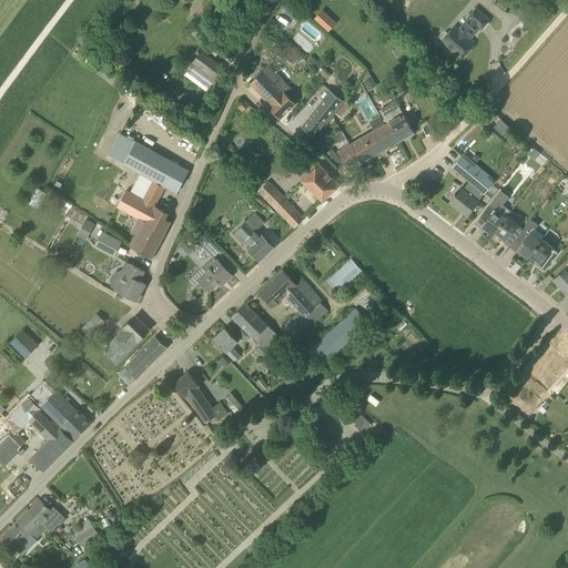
[(442,41),(462,58),(474,43),(467,39),(478,27),(480,30),(488,21),(476,9),(468,18),(468,19),(458,30),(455,27),(442,41)]
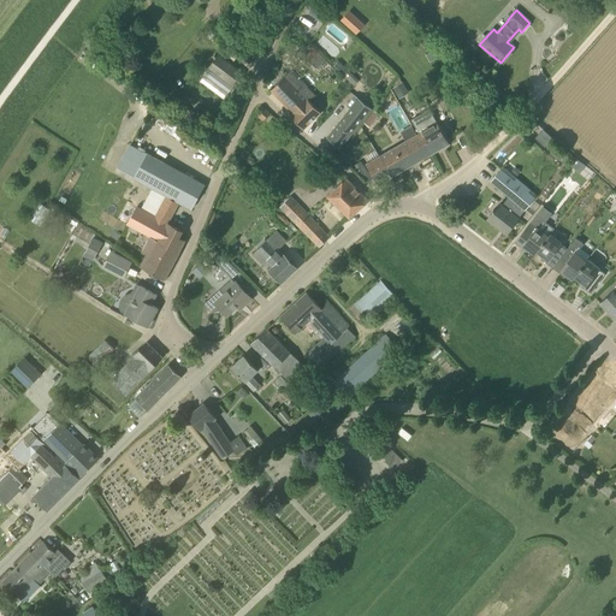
[(349,11),(341,21),(356,35),(365,24),(349,11)]
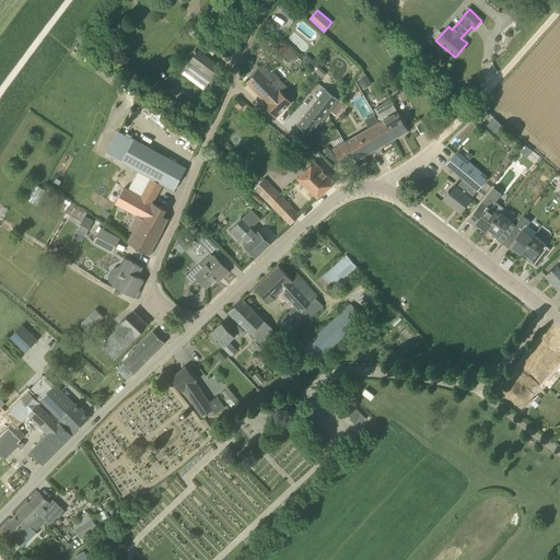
[(193,28),(188,33),(195,38),(199,34),(193,28)]
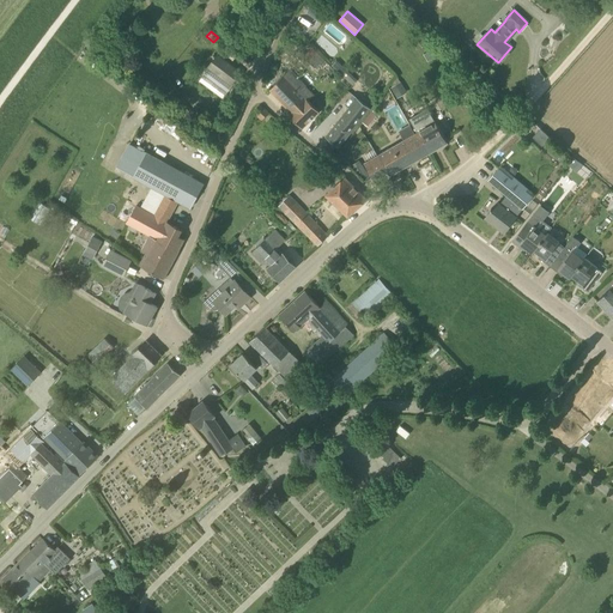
[(97,44),(91,40),(82,52),(92,60),(97,54),(92,50),(97,44)]
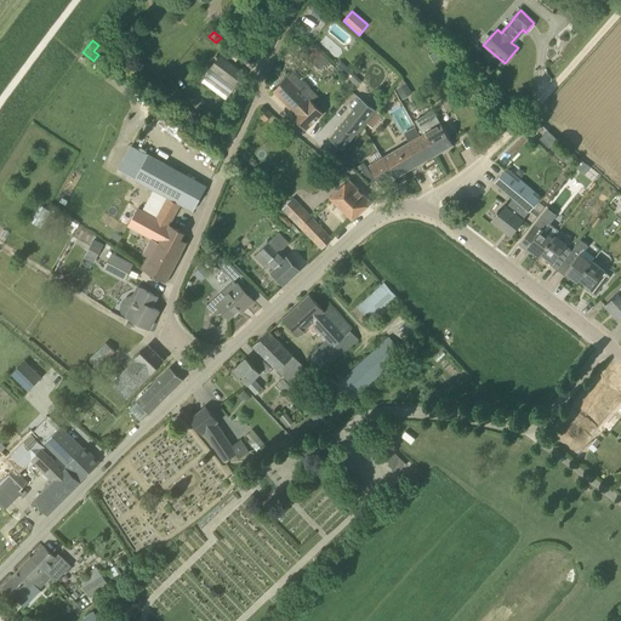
[(220,57),(210,69),(234,86),(244,75),(220,57)]
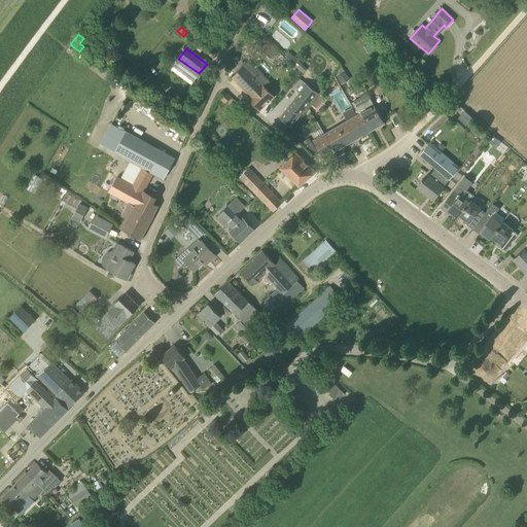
[(299,61),(294,56),(289,51),(285,57),(294,65),(299,61)]
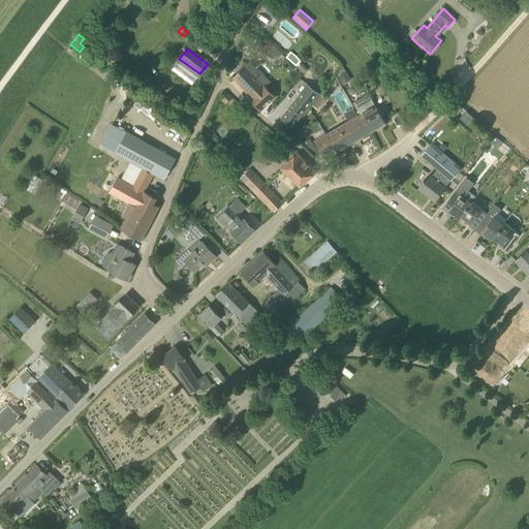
[(272,83),(250,60),(234,78),(251,96),(249,99),(260,111),(276,96),(267,87),(272,83)]
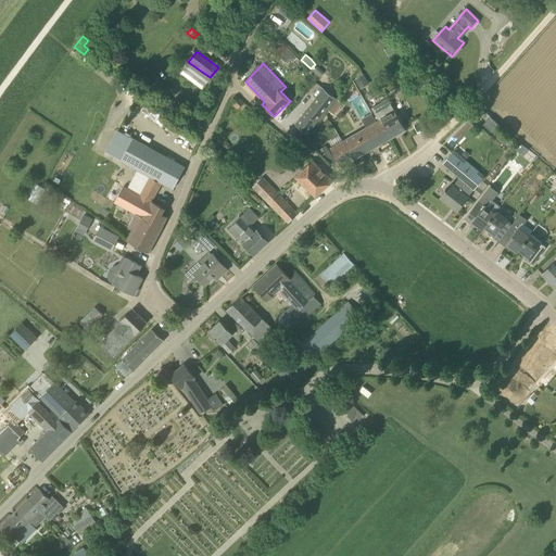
[(355,80),(354,80),(358,87),(368,81),(364,75),(355,80)]
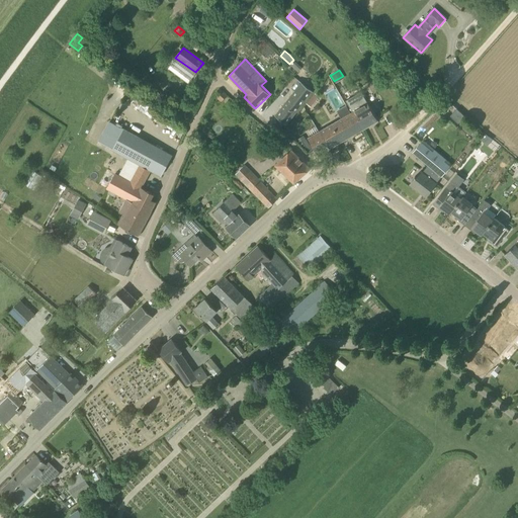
[(275,115),(286,124),(313,91),(297,80),(291,89),(294,91),(275,115)]
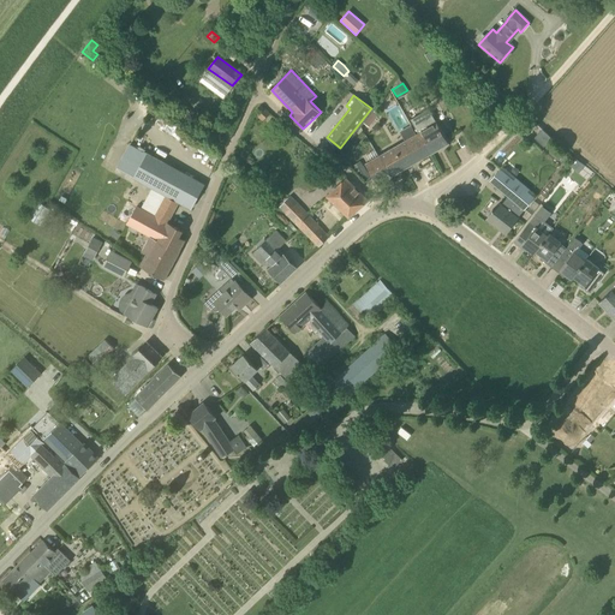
[(255,113),(263,120),(269,113),(261,106),(255,113)]
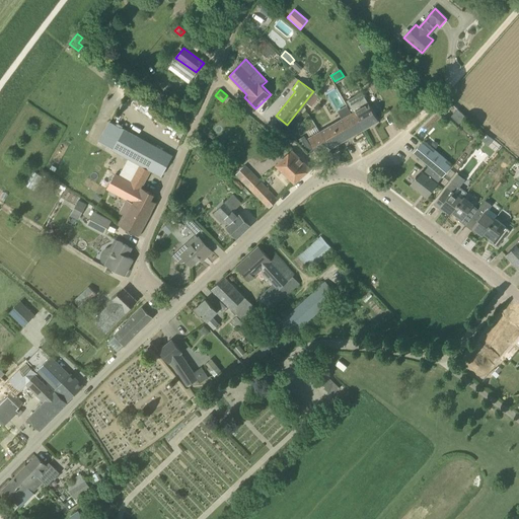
[(362,92),(347,100),(354,113),(364,130),(379,122),(369,103),(362,92)]
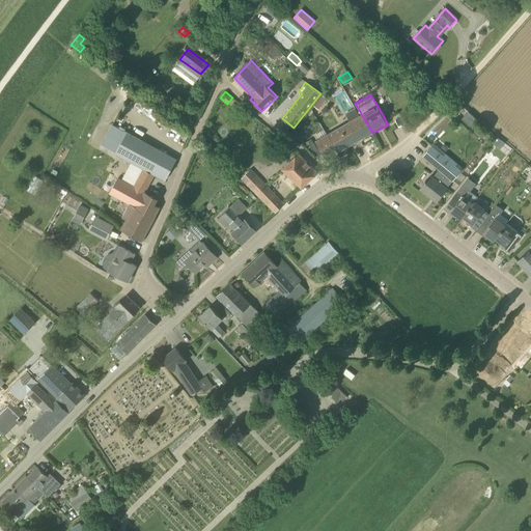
[(319,110),(323,105),(317,102),(314,106),(319,110)]
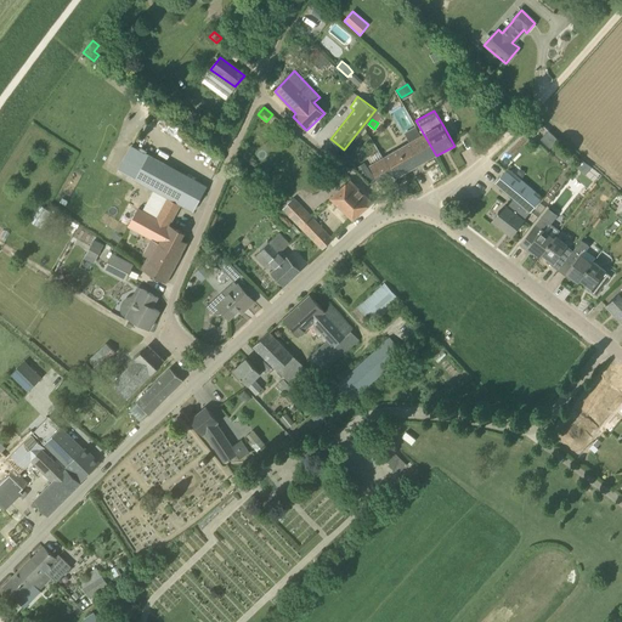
[(531,128),(536,133),(543,126),(537,122),(531,128)]
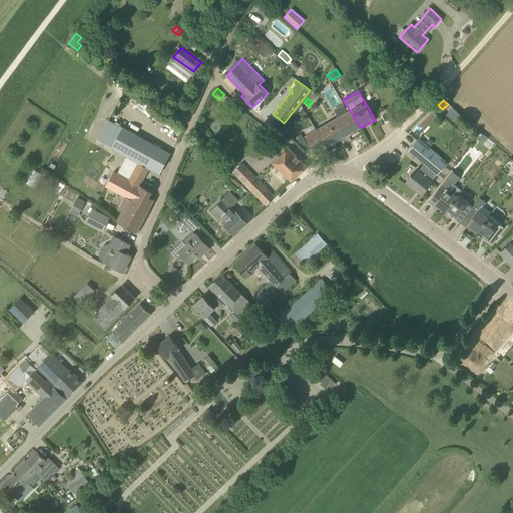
[(453,108),(446,115),(454,122),(460,115),(453,108)]
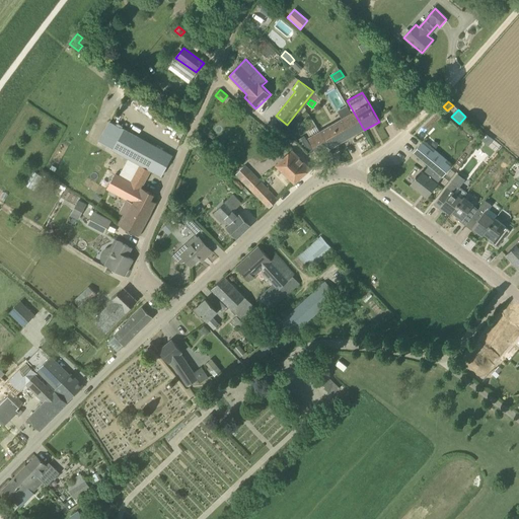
[(341,120),(308,138),(318,155),(355,135),(364,130),(354,113),(342,119),(341,120)]
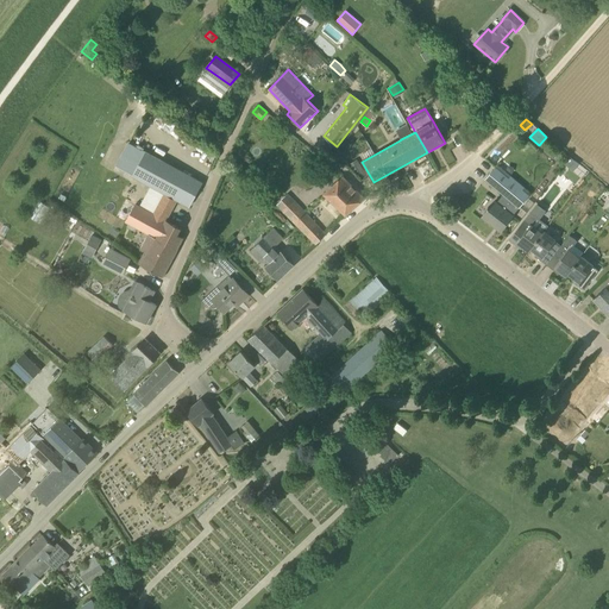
[(189,206),(202,183),(146,152),(133,175),(151,186),(179,200),(189,206)]
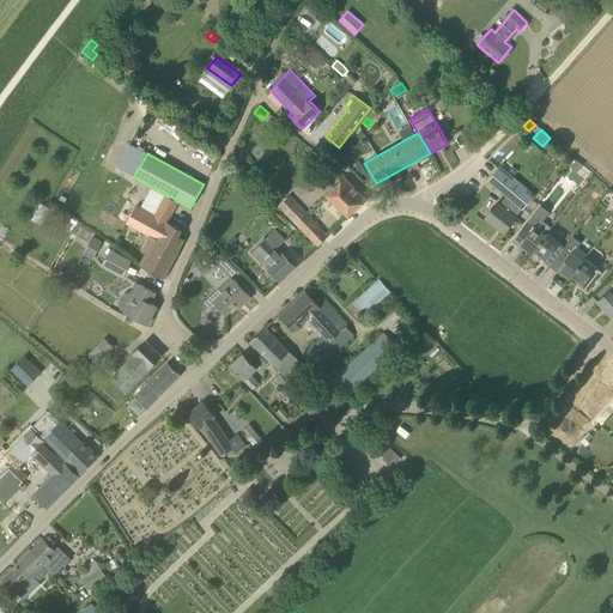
[(576,162),(572,168),(577,171),(582,165),(576,162)]
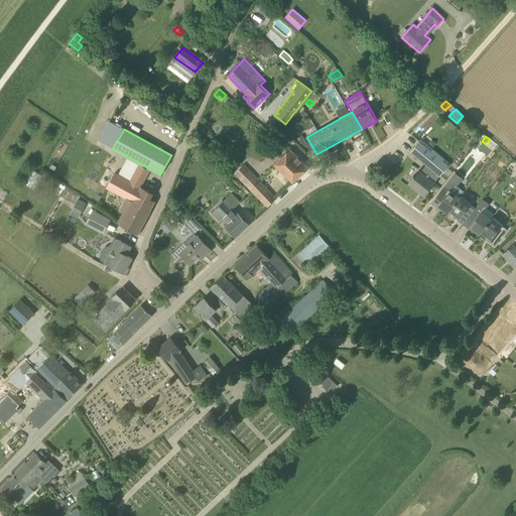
[(411,151),(426,164),(421,172),(418,170),(414,176),(413,175),(412,176),(413,177),(408,183),(424,196),(434,182),(440,175),(448,165),(442,161),(444,158),(432,149),(430,151),(419,142),(411,151)]
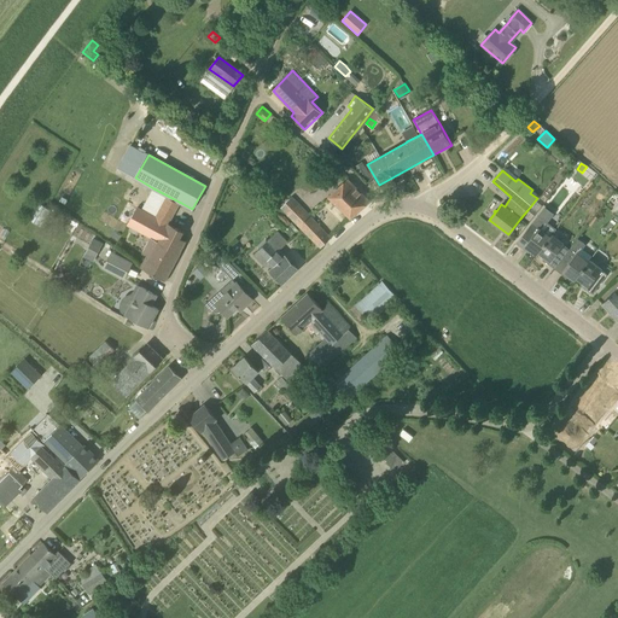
[(348,180),(328,196),(351,217),(368,202),(348,180)]
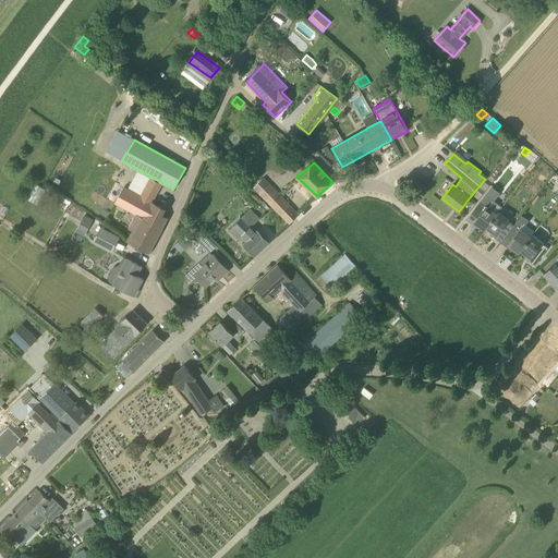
[(162,215),(166,209),(153,202),(164,183),(138,170),(129,189),(124,186),(114,204),(142,219),(161,230),(168,218),(162,215)]
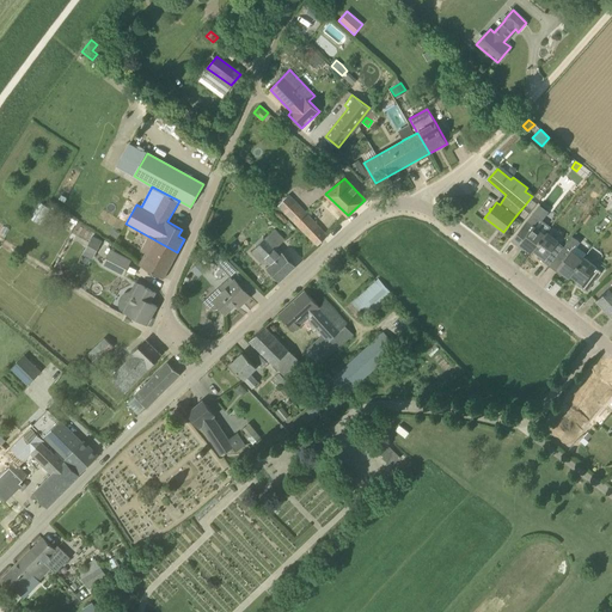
[(279,204),(318,245),(328,236),(289,195),(279,204)]
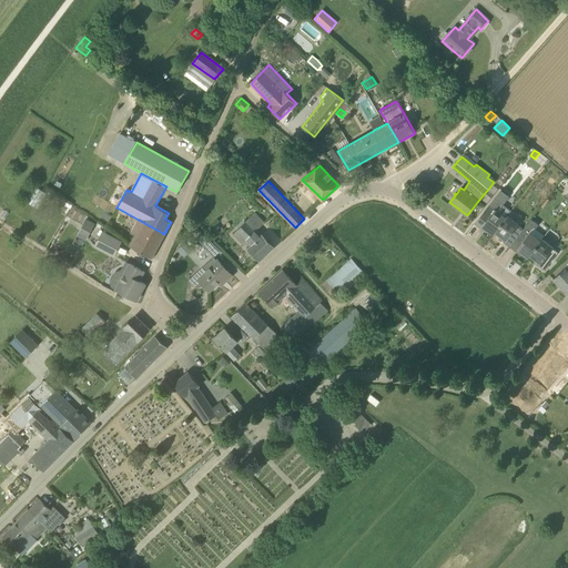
[(495,232),(507,215),(510,211),(494,198),(475,223),(484,230),(485,227),(493,234),(495,232)]
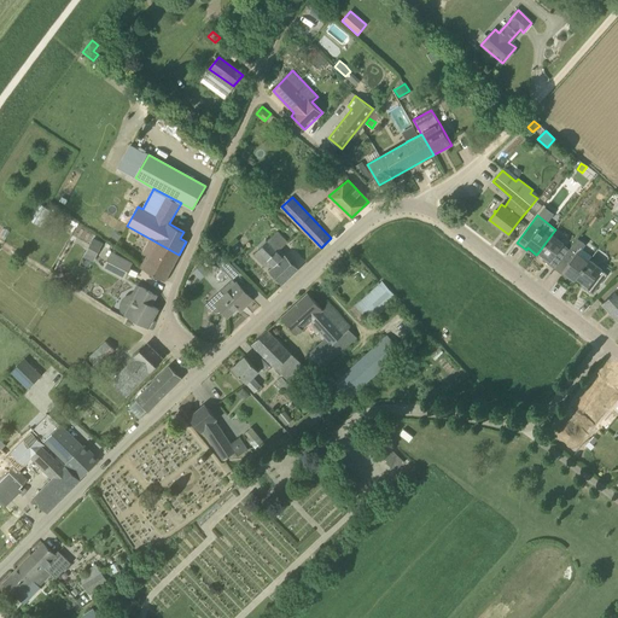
[(273,267),(269,270),(283,284),(298,269),(285,256),(283,257),(278,252),(287,243),(278,232),(267,242),(254,255),(266,267),(269,263),(273,267)]
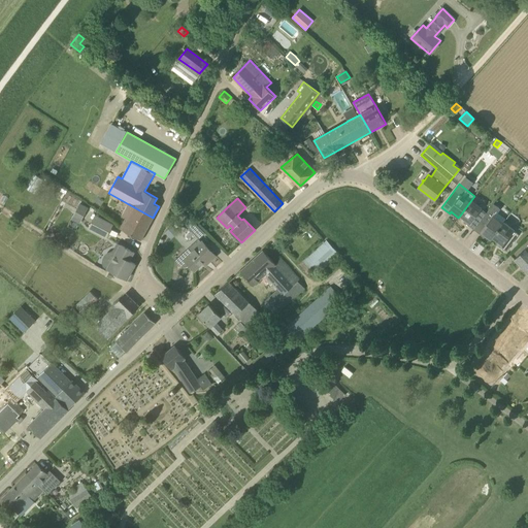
[(466,224),(473,229),(486,212),(482,208),(471,200),(460,216),(468,222),(466,224)]
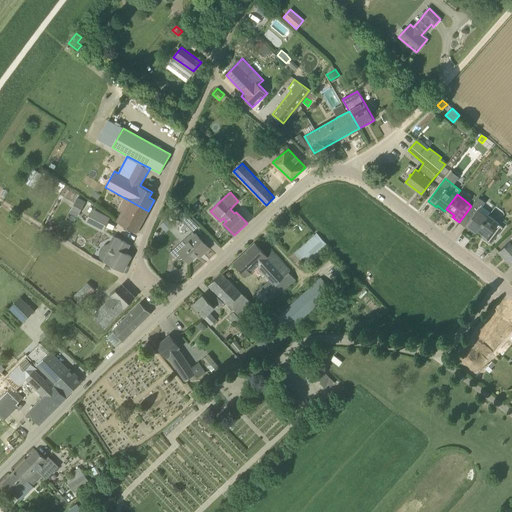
[(77,197),(70,210),(79,215),(86,202),(77,197)]
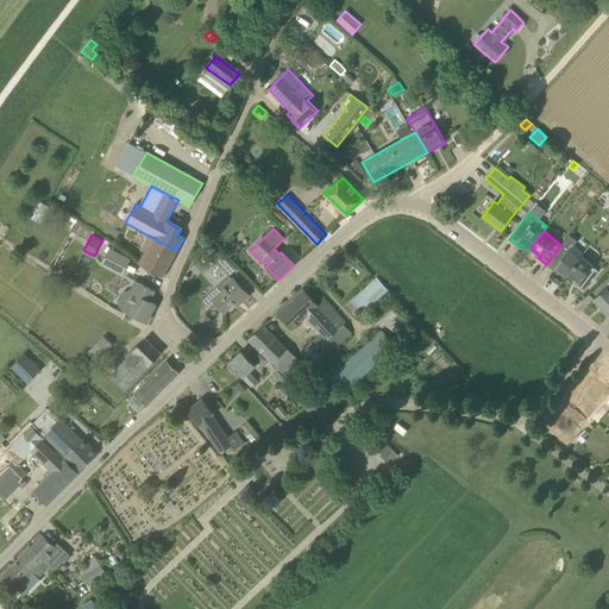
[(560,245),(546,264),(556,271),(557,269),(566,276),(567,274),(579,258),(567,249),(572,244),(573,245),(577,242),(569,236),(562,246),(560,245)]
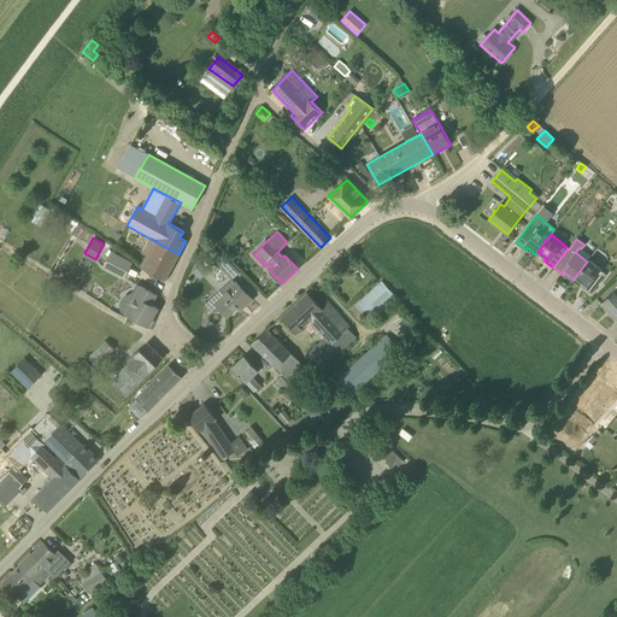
[(165,280),(178,254),(157,242),(144,268),(165,280)]
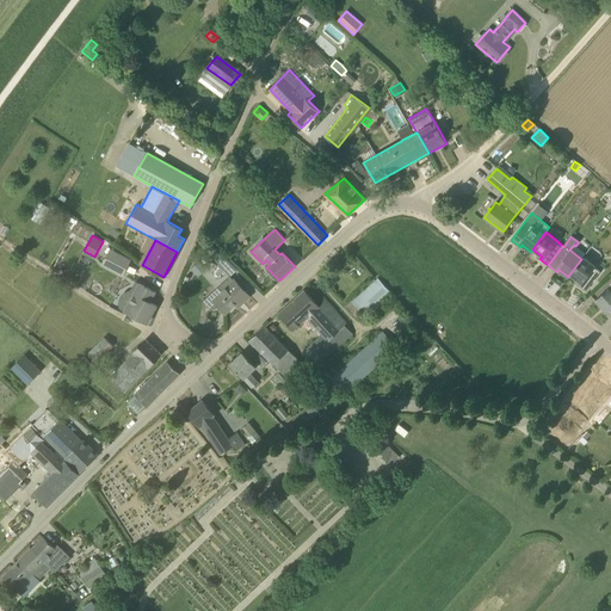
[(131,260),(110,248),(102,265),(123,277),(131,260)]
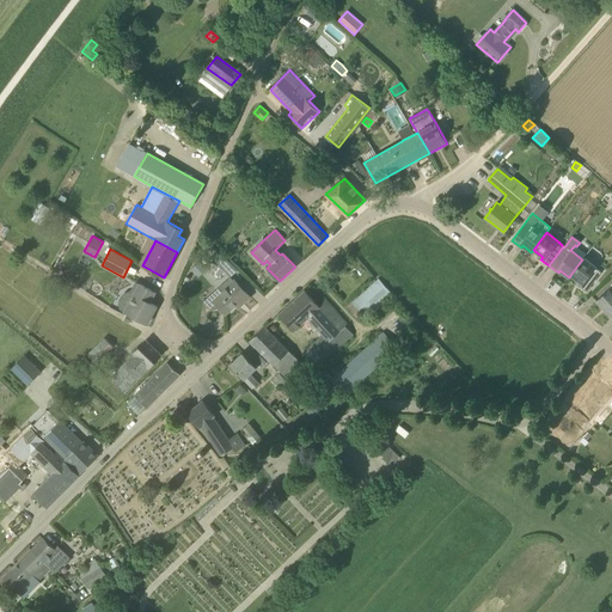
[(230,276),(237,270),(225,257),(218,263),(230,276)]
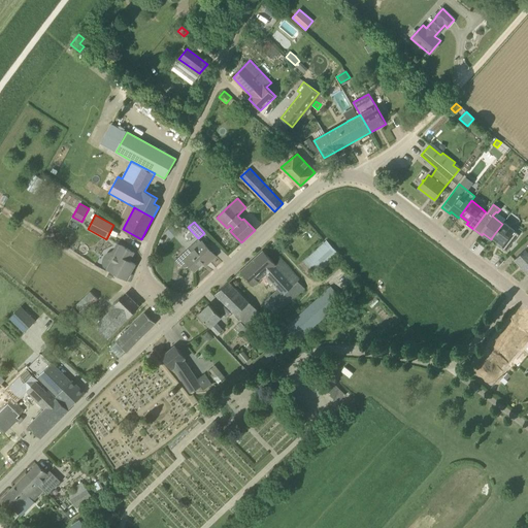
[(502,224),(492,237),(500,243),(499,245),(506,252),(519,234),(514,230),(515,230),(504,222),(502,224)]
